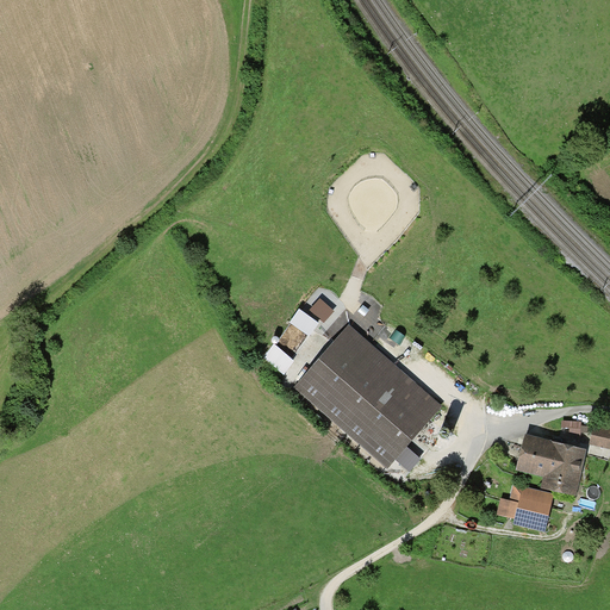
[(292,323),(311,341),(337,313),(323,300),(307,317),(303,312),(292,323)]
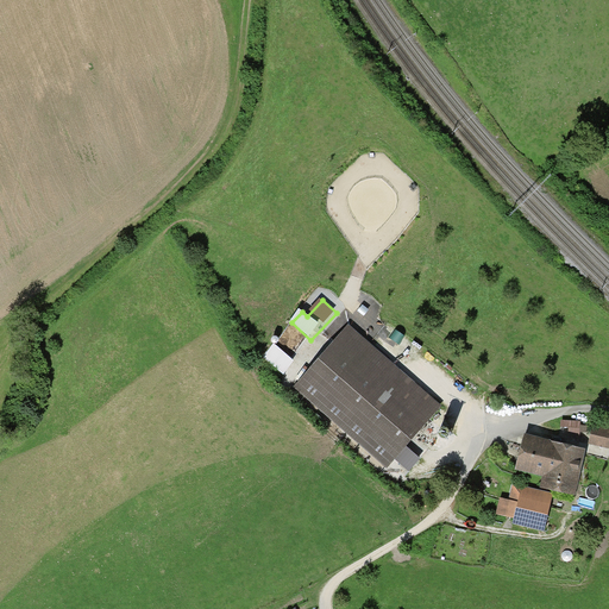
[(345,328),(294,388),(384,465),(437,406),(345,328)]
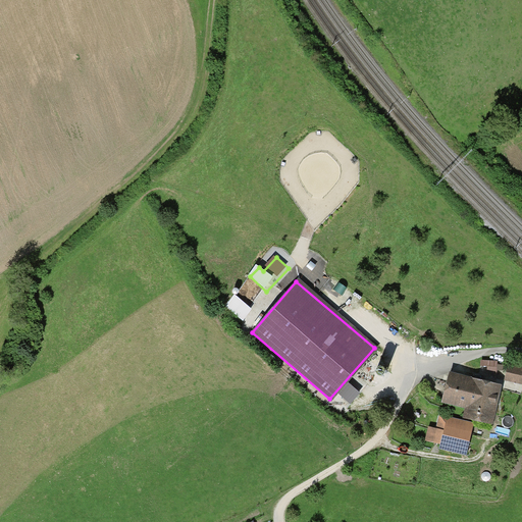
[(227,305),(245,321),(255,311),(237,295),(227,305)]
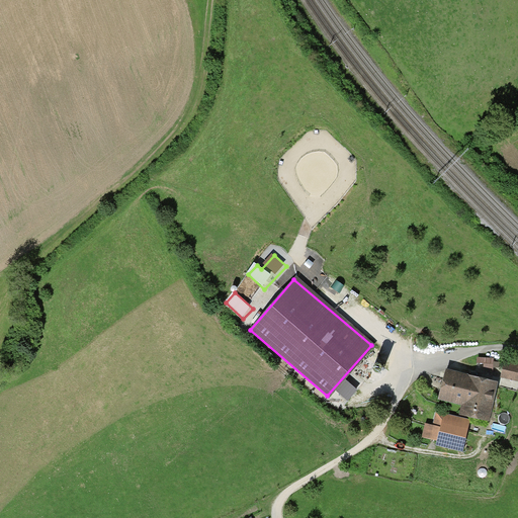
[(517,366),(505,363),(501,378),(517,381),(517,366)]
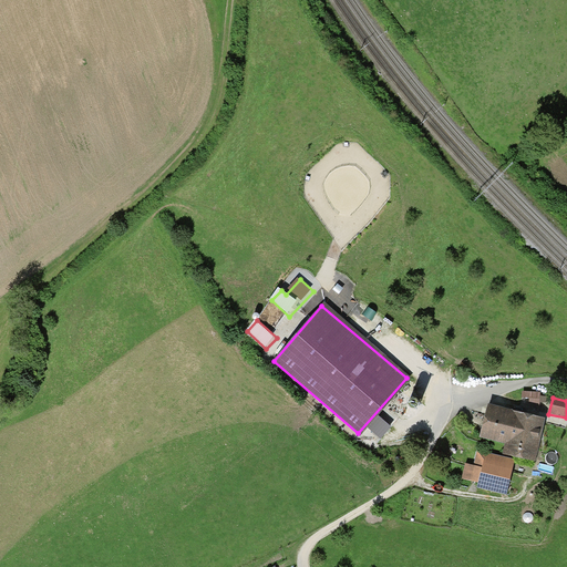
[(545,420),(492,408),(485,436),(509,442),(507,454),(535,461),(545,420)]
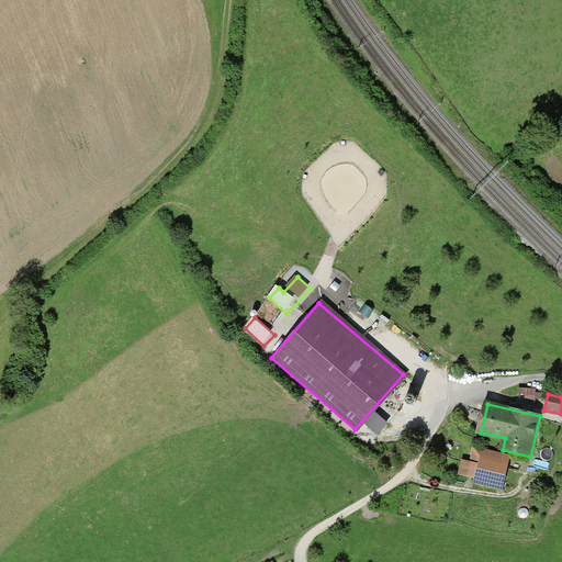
[(461,459),(458,475),(475,479),(474,483),(504,490),(512,456),(473,447),(470,461),(461,459)]
